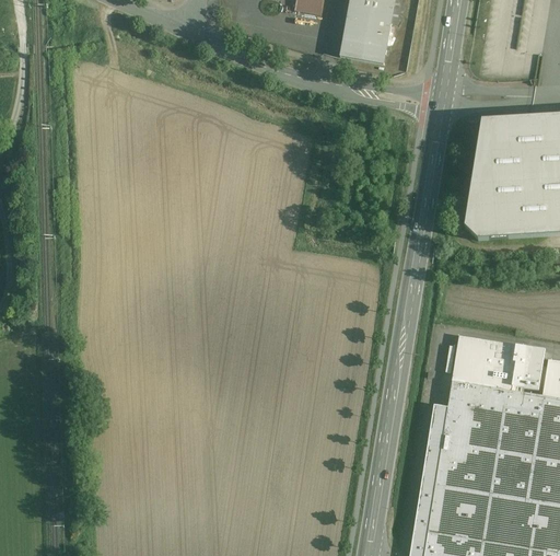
[(295,0),(294,8),(321,13),(324,0),(295,0)]
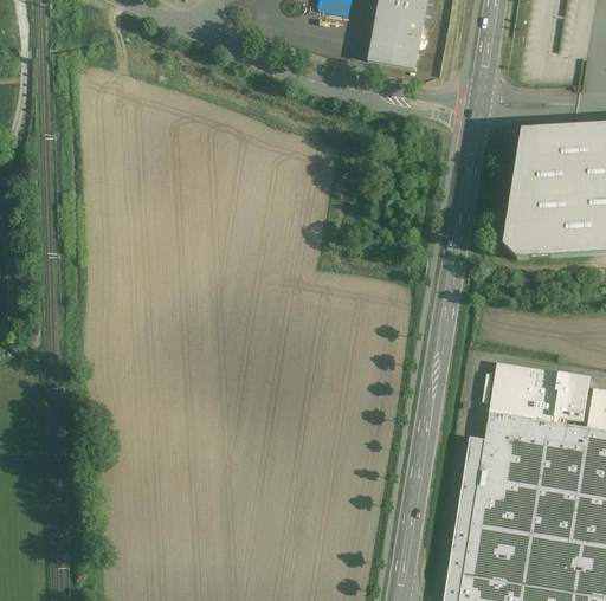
[(378,0),(368,59),(416,68),(427,0),(378,0)]
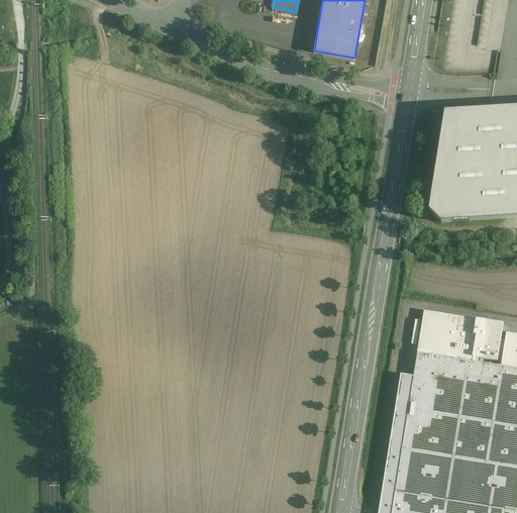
[(516,104),(444,109),(429,207),(442,220),(516,214),(516,104)]
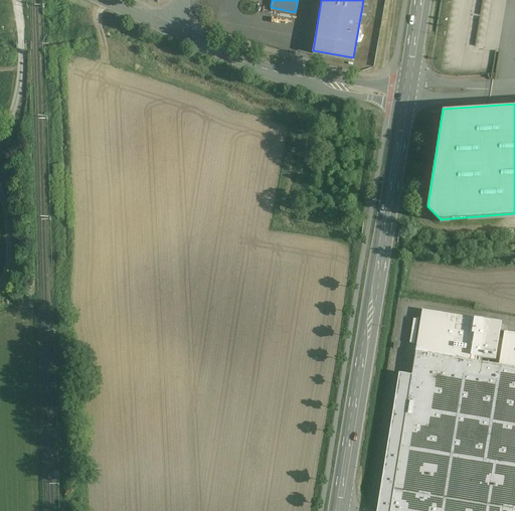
[(474,315),(422,307),(415,348),(416,349),(476,358),(476,353),(469,352),(474,315)]
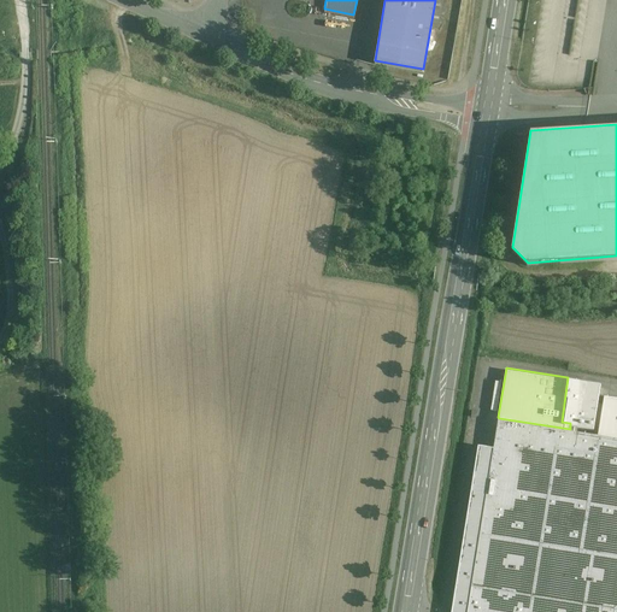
[(600,382),(569,377),(568,377),(562,422),(570,423),(593,427),(600,382)]
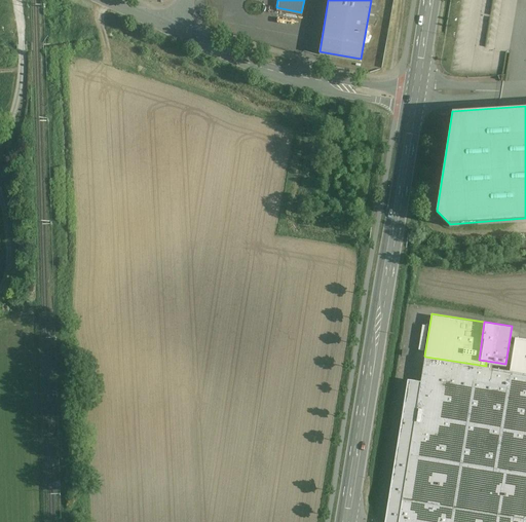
[(525,337),(515,336),(510,370),(525,372),(525,337)]
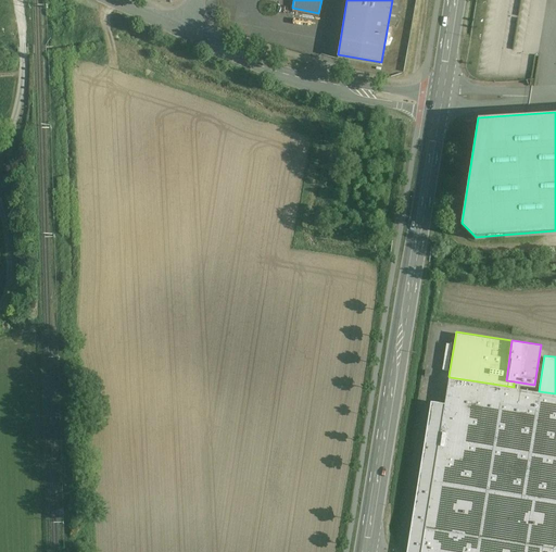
[(514,387),(450,377),(444,408),(420,551),(555,551),(555,393),(539,391),(514,387)]
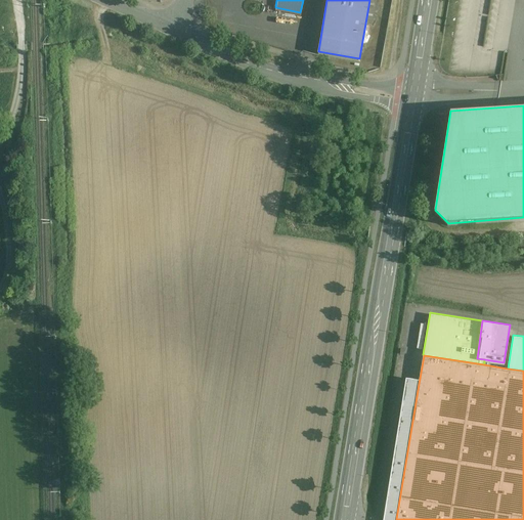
[(396,519),(419,384),(415,383),(416,378),(407,377),(383,519),(396,519)]
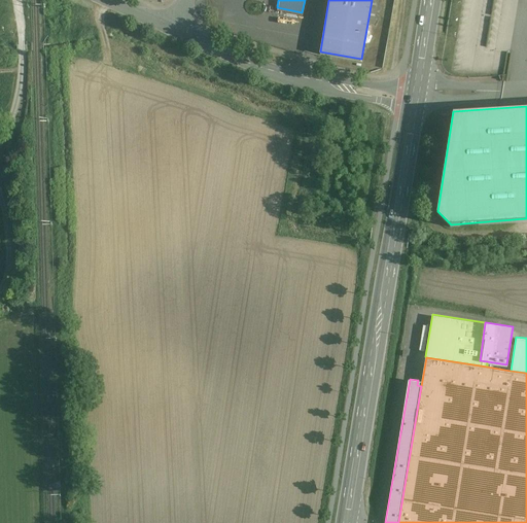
All buildings are outlined.
